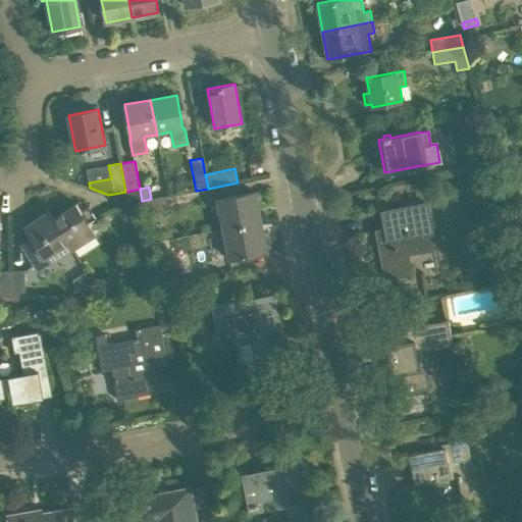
[(140,189),(125,192),(114,194),(116,206),(142,201),(140,189)]
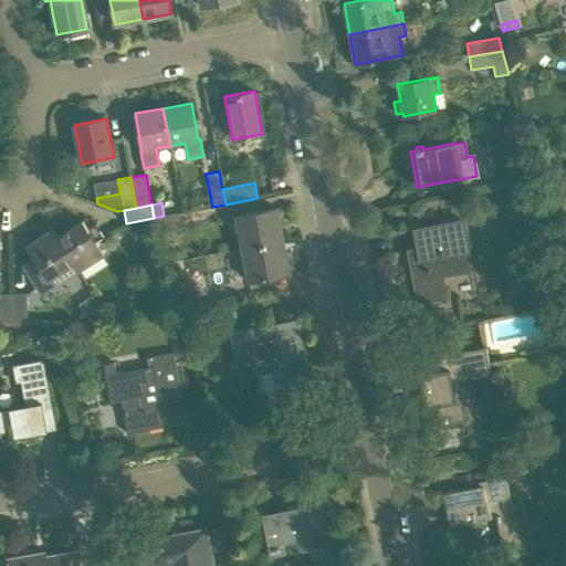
[(233,251),(283,242),(278,208),(237,216),(240,232),(230,233),(233,251)]
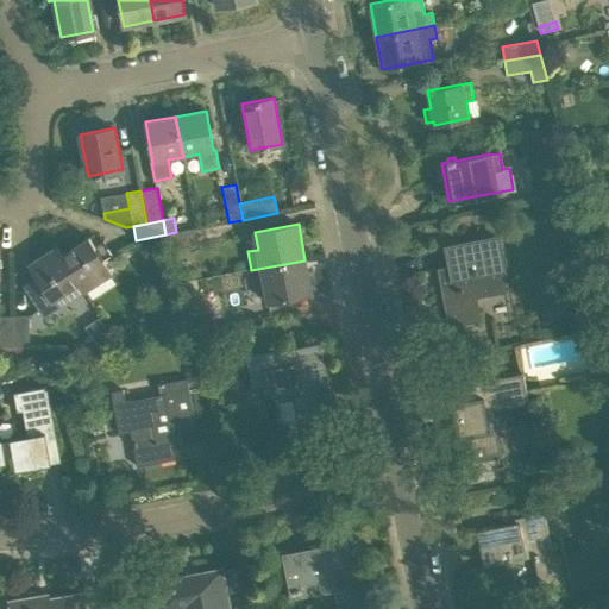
[(196,228),(176,232),(165,234),(168,250),(199,244),(196,228)]
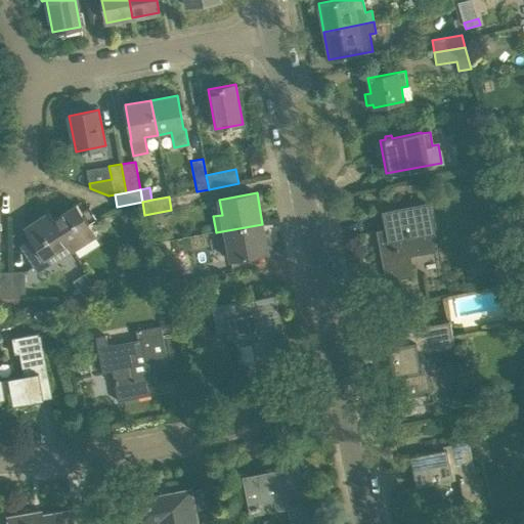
[(77,205),(53,220),(52,220),(68,244),(73,250),(96,234),(89,223),(97,219),(90,208),(82,213),(77,205)]
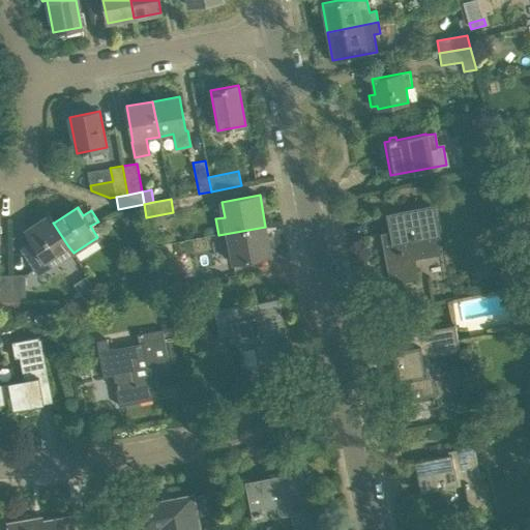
[(390,215),(392,230),(394,241),(385,242),(392,281),(417,275),(414,258),(439,253),(435,233),(438,233),(433,207),(390,215)]
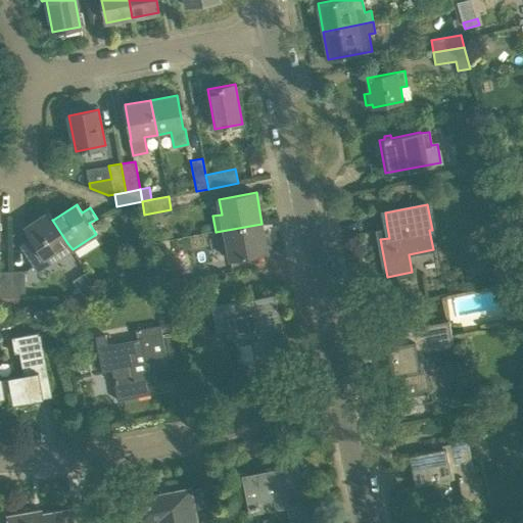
[(52,220),(53,220),(49,212),(25,228),(31,239),(18,246),(35,272),(48,265),(46,262),(44,257),(67,243),(52,220)]
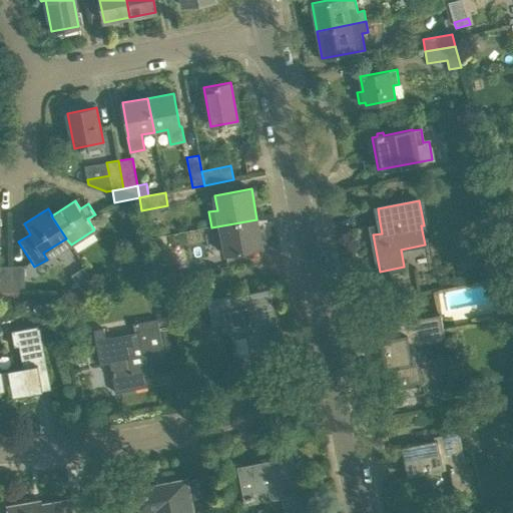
[(257,219),(211,227),(213,238),(222,236),(225,254),(263,247),(257,219)]
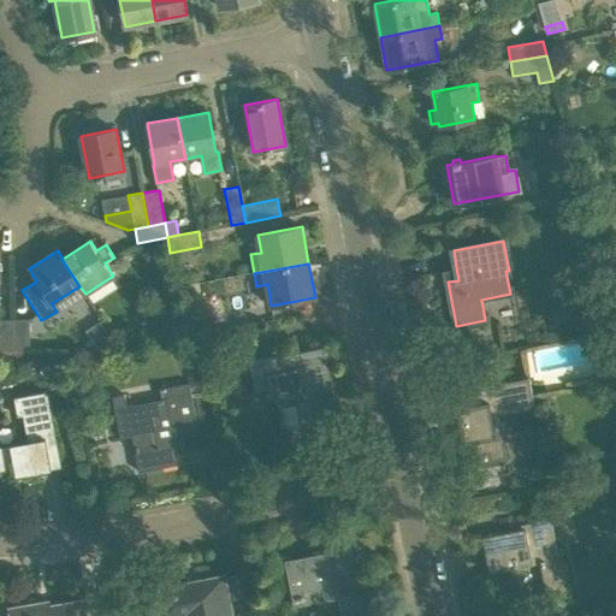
[(179,308),(185,337),(217,331),(213,315),(196,318),(194,304),(179,308)]
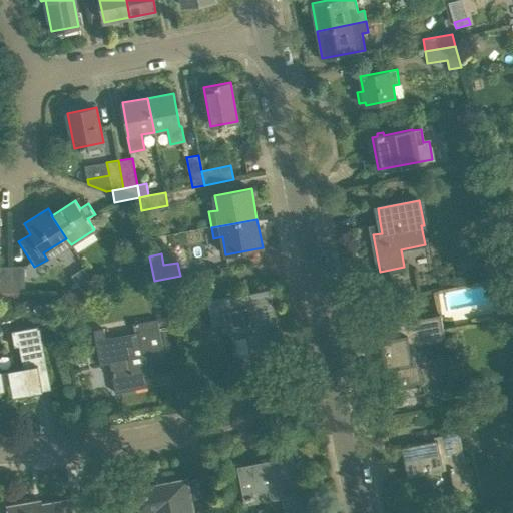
[(0,291),(11,292),(11,266),(0,266),(0,291)]
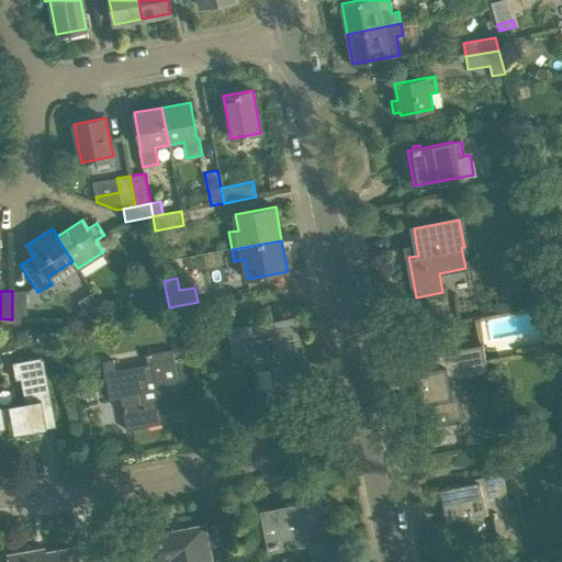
[(26,291),(12,291),(12,319),(26,318),(26,291)]
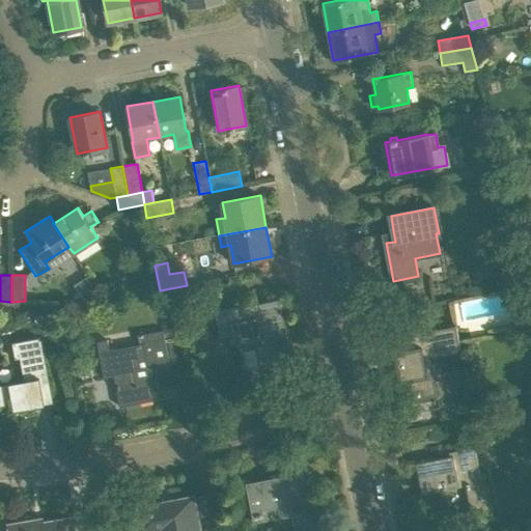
[(280,300),(217,312),(215,312),(219,338),(230,336),(232,346),(254,342),(259,370),(292,364),(280,300)]
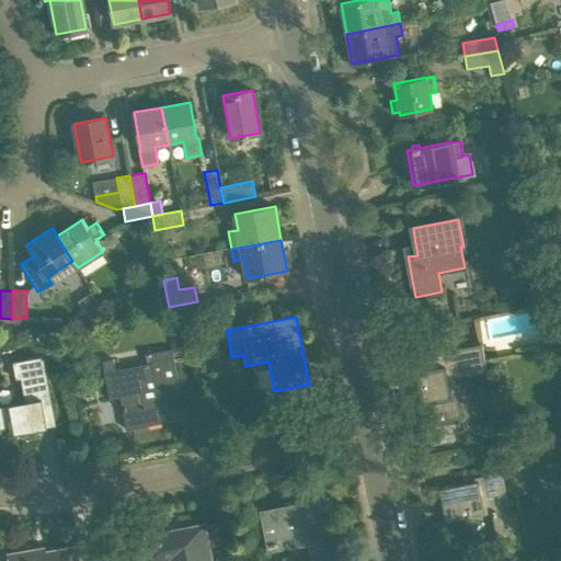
[(57,323),(47,324),(49,340),(59,339),(57,323)]
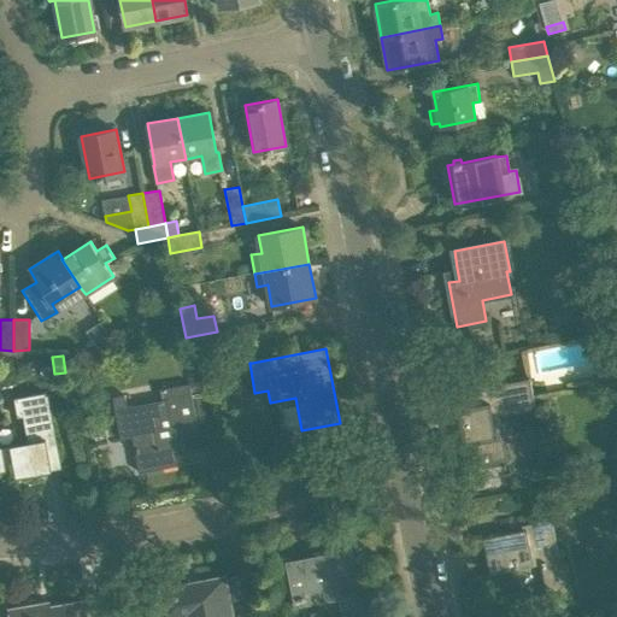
[(456,392),(459,410),(470,468),(509,460),(500,416),(535,409),(529,377),(456,392)]
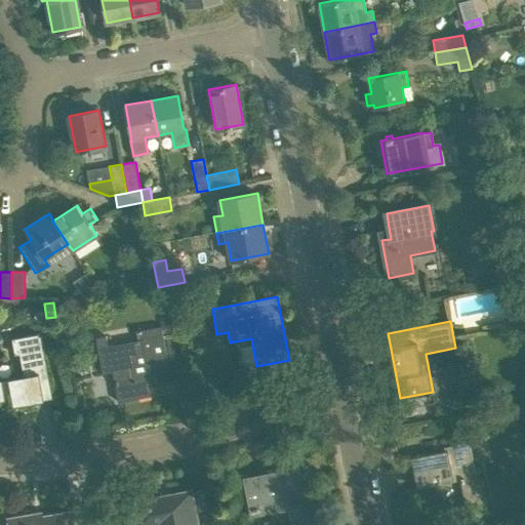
[(168,369),(161,328),(136,332),(137,340),(108,346),(107,336),(95,338),(103,374),(112,372),(117,403),(153,396),(149,373),(168,369)]
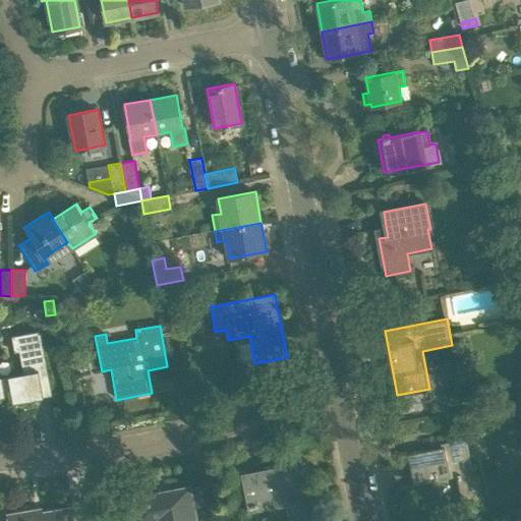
[(50,395),(40,332),(39,331),(10,336),(13,352),(19,351),(23,372),(0,377),(0,398),(21,394),(22,400),(50,395)]
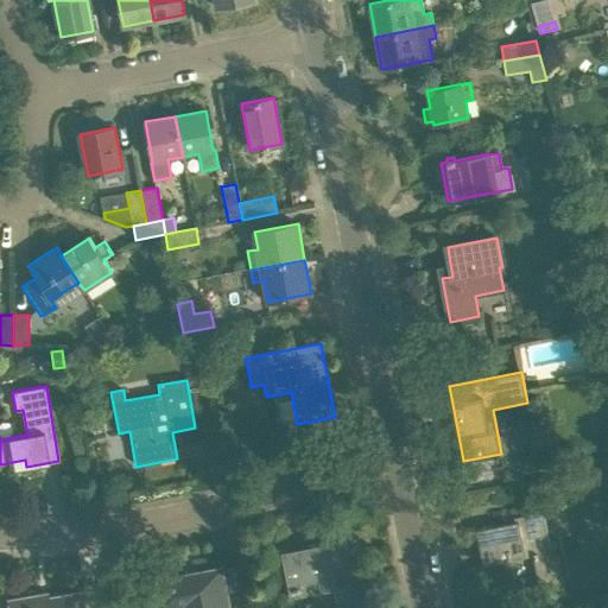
[(476,531),(482,564),(483,565),(533,556),(539,587),(562,582),(553,539),(549,540),(543,508),(513,514),(514,523),(476,531)]
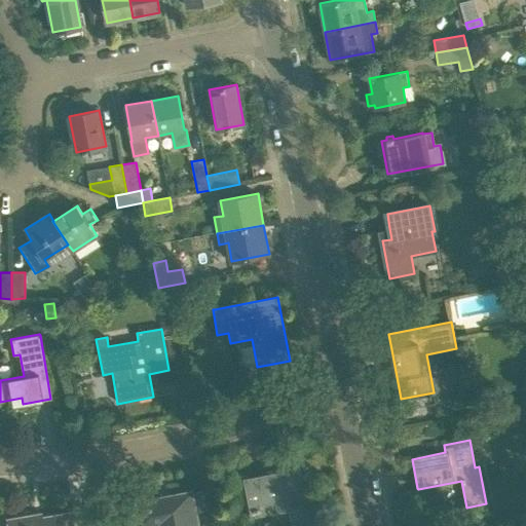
[(246,489),(245,489),(250,518),(290,511),(292,525),(313,525),(307,489),(311,488),(307,466),(306,466),(306,467),(264,476),(264,475),(242,479),(243,480),(245,480),(246,489)]
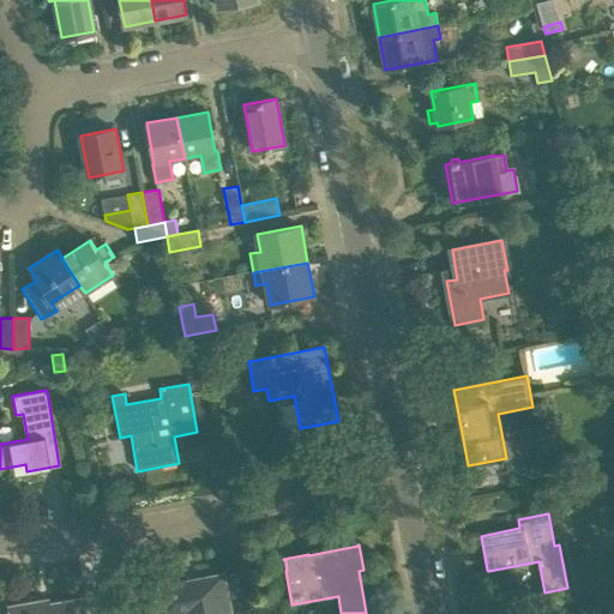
[(230,613),(223,575),(190,582),(188,577),(187,577),(190,589),(170,591),(172,593),(150,597),(152,613),(230,613)]
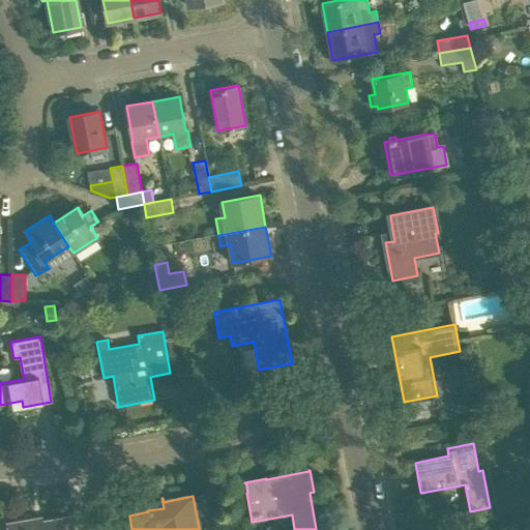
[(7,524),(8,529),(72,529),(70,517),(41,522),(42,524),(36,525),(35,523),(30,524),(29,520),(7,524)]
